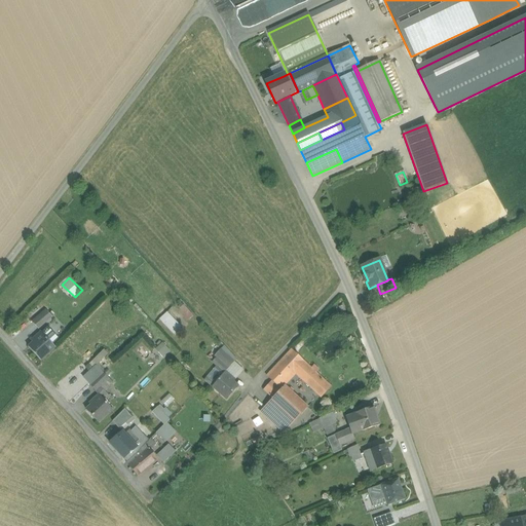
[(40,330),(54,316),(48,309),(34,323),(40,330)]
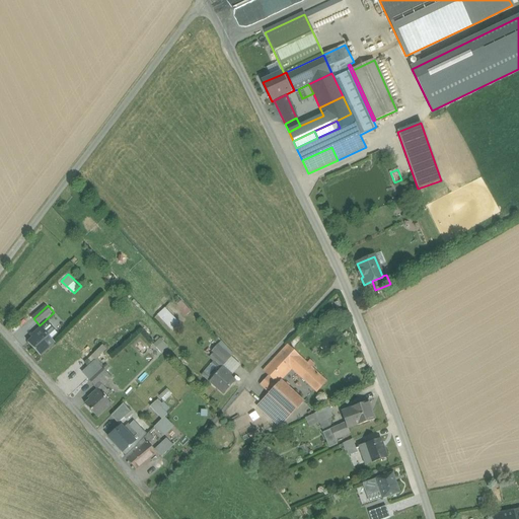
[(172,331),(181,323),(167,307),(157,315),(172,331)]
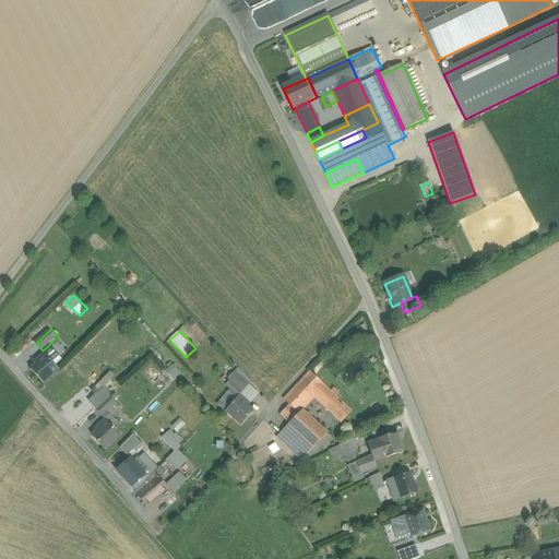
[(50,348),(44,354),(37,359),(38,359),(34,363),(35,365),(30,369),(43,383),(59,369),(56,366),(62,360),(50,348)]
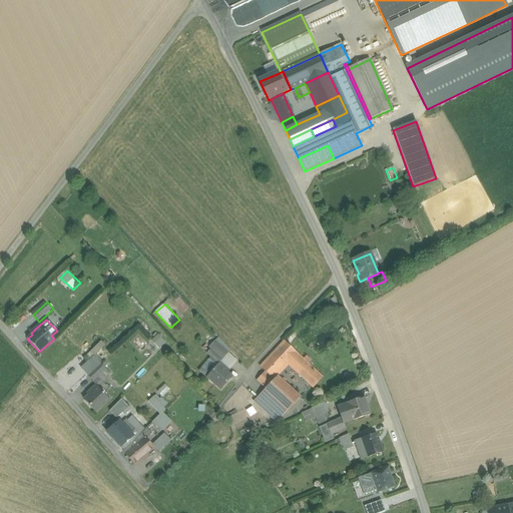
[(161,349),(167,341),(159,334),(153,342),(161,349)]
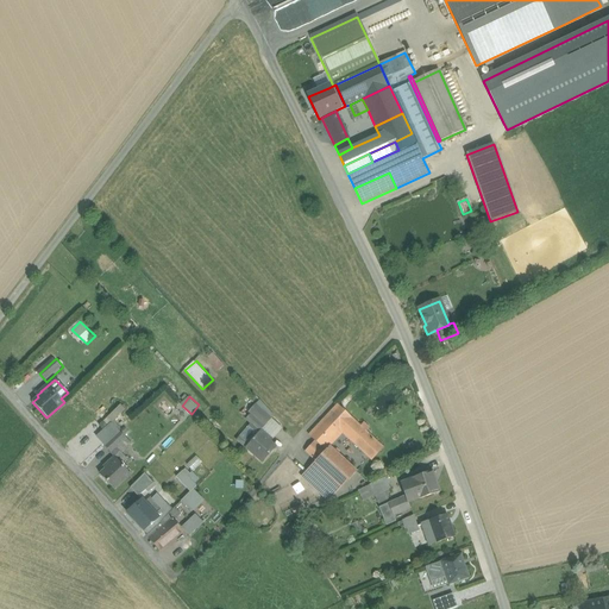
[(100,439),(114,454),(130,439),(115,422),(129,410),(123,405),(110,416),(115,424),(100,439)]
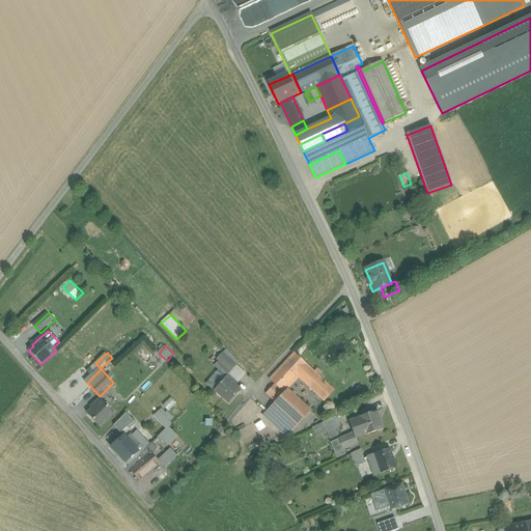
[(307,365),(295,354),(270,380),(282,392),(297,376),(324,401),(333,392),(334,391),(306,366),(307,365)]
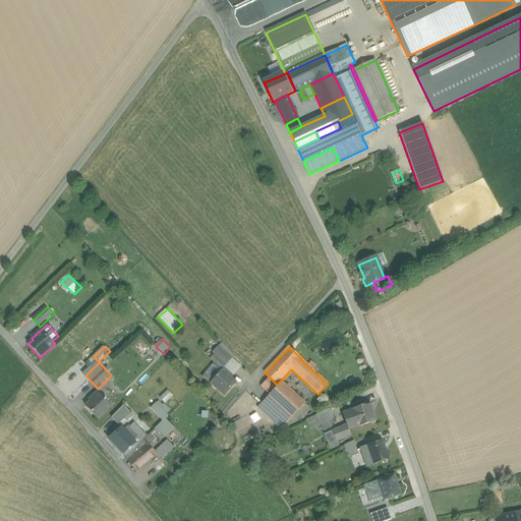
[(85,373),(98,362),(94,358),(81,369),(85,373)]
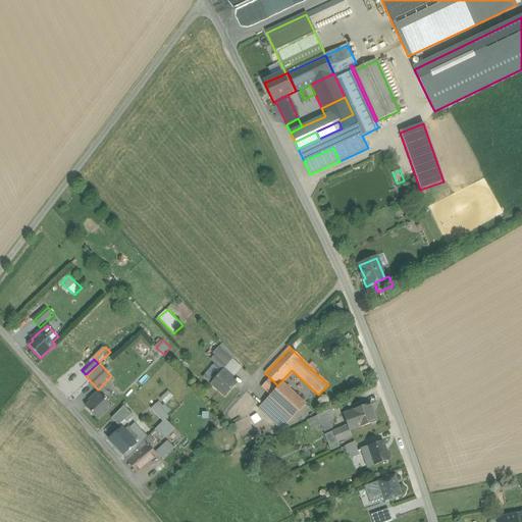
[(223,369),(210,383),(214,387),(224,397),(237,383),(227,375),(228,373),(223,369)]
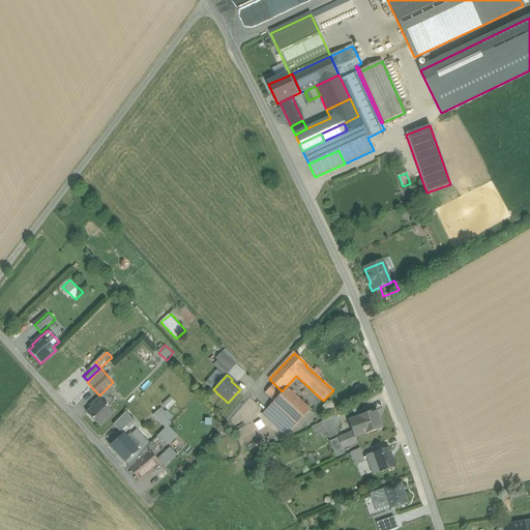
[(164,404),(169,410),(177,402),(172,396),(164,404)]
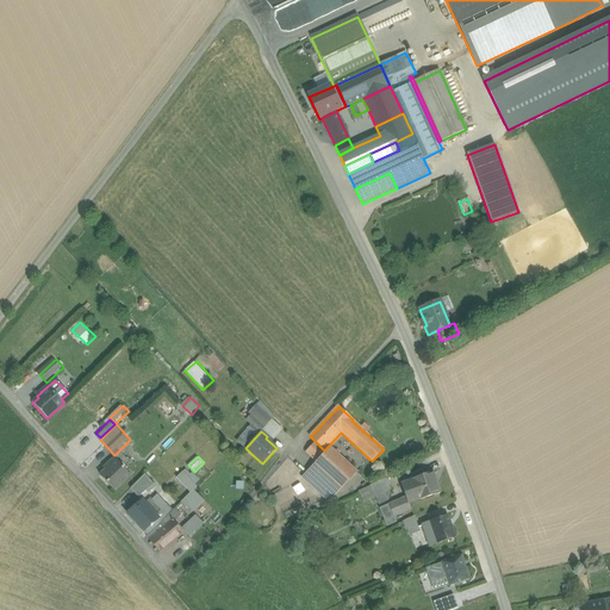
[(114,459),(107,465),(110,467),(100,475),(113,491),(130,475),(114,459)]
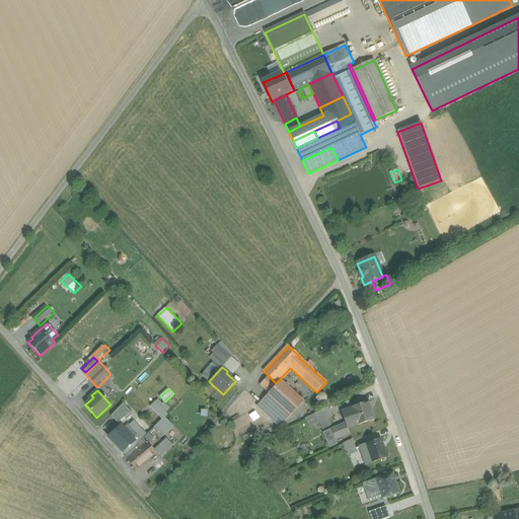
[(165,436),(175,425),(165,416),(171,410),(159,398),(151,406),(163,419),(155,427),(165,436)]
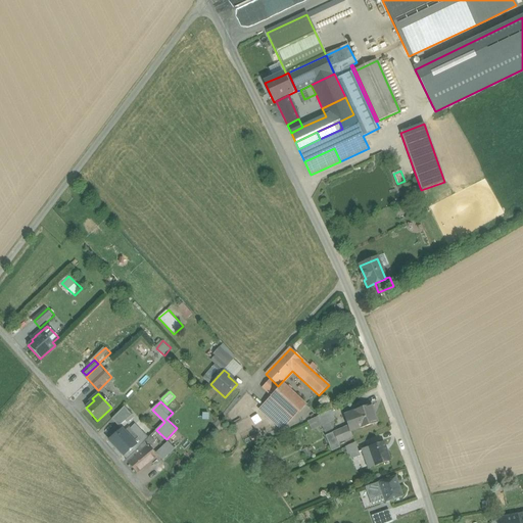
[(370,406),(353,411),(360,429),(376,423),(370,406)]
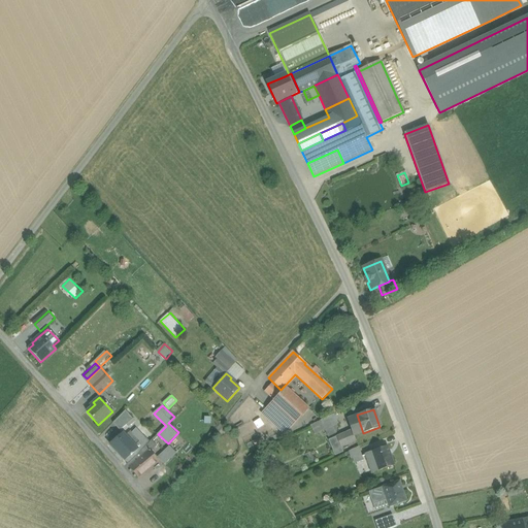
[(335,414),(311,425),(317,434),(327,430),(331,438),(344,432),(335,414)]
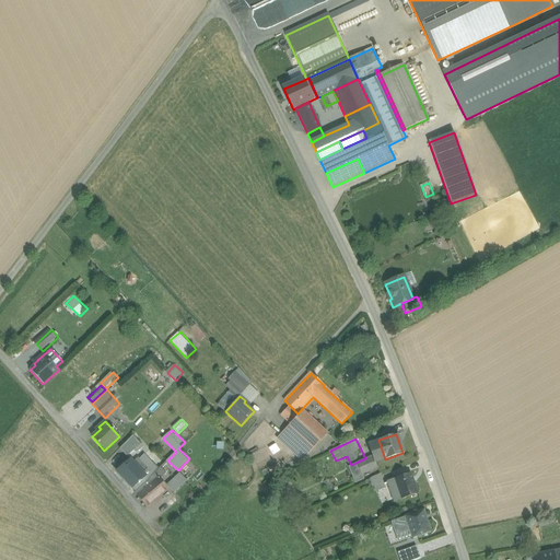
[(146,477),(132,488),(136,492),(159,470),(158,469),(152,464),(152,463),(144,455),(140,461),(138,458),(132,463),(146,477)]
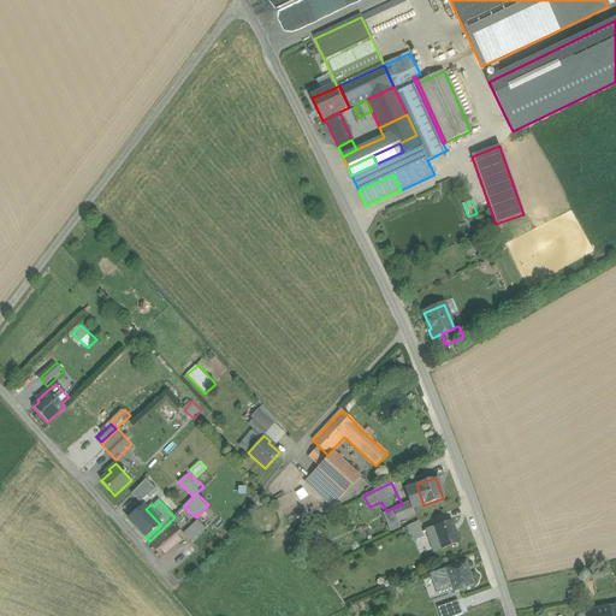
[(403,527),(401,521),(416,515),(412,502),(385,513),(392,532),(403,527)]
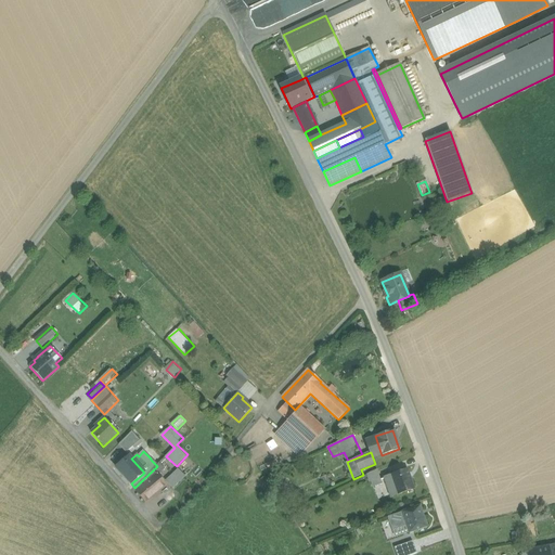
[(131,459),(129,456),(115,467),(131,483),(144,473),(131,459)]
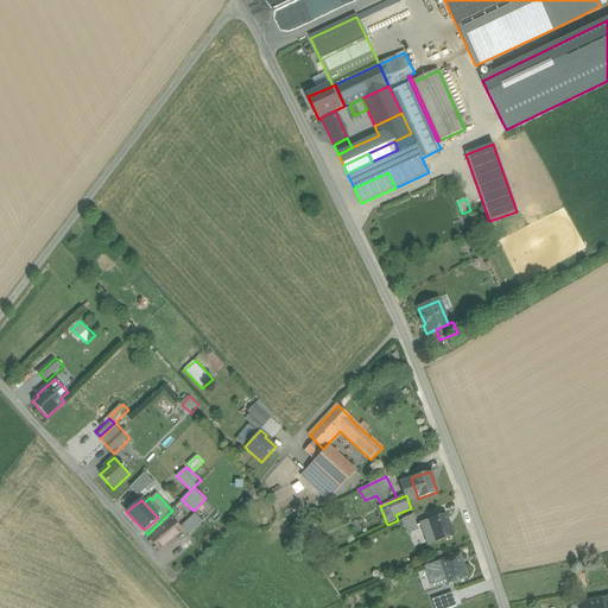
[(172,511),(147,534),(146,534),(159,551),(182,532),(172,520),(181,514),(175,507),(171,510),(172,511)]
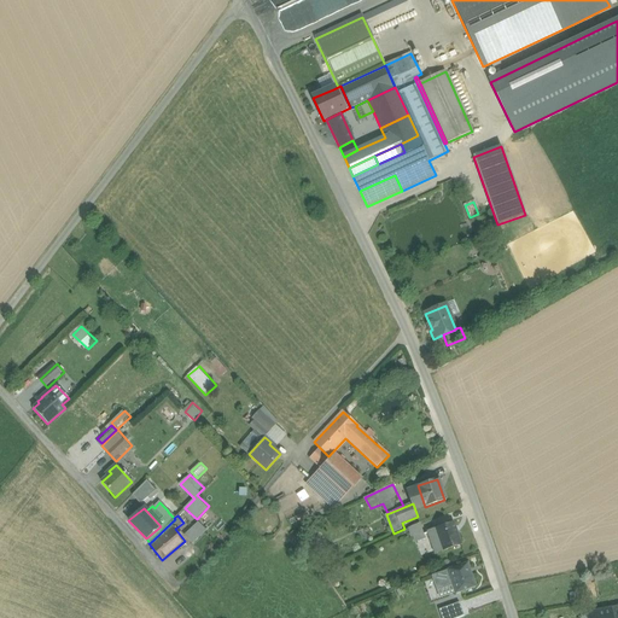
[(408,528),(414,543),(427,538),(420,523),(408,528)]
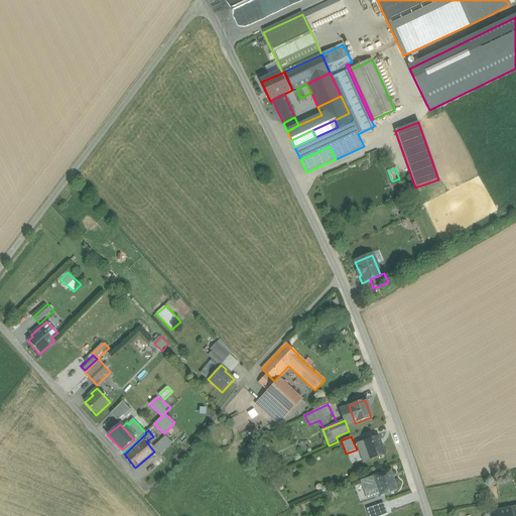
[(378,436),(363,441),(369,460),(385,455),(378,436)]
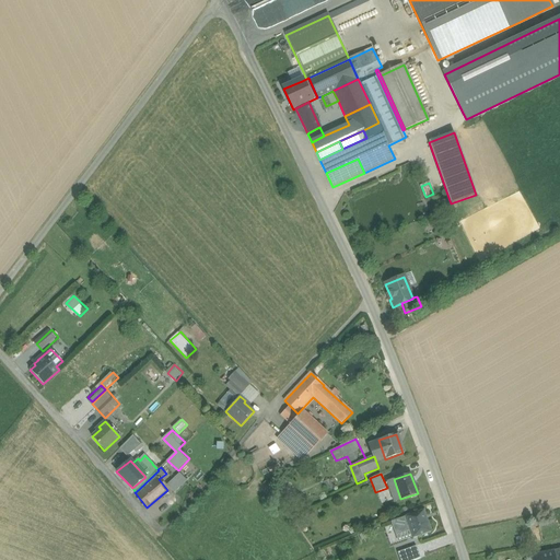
[(423,511),(406,516),(412,538),(431,532),(423,511)]
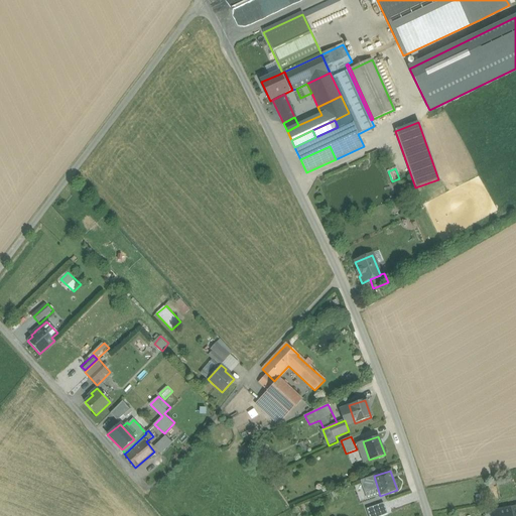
[(386,502),(368,508),(370,515),(382,515),(390,514),(386,502)]
